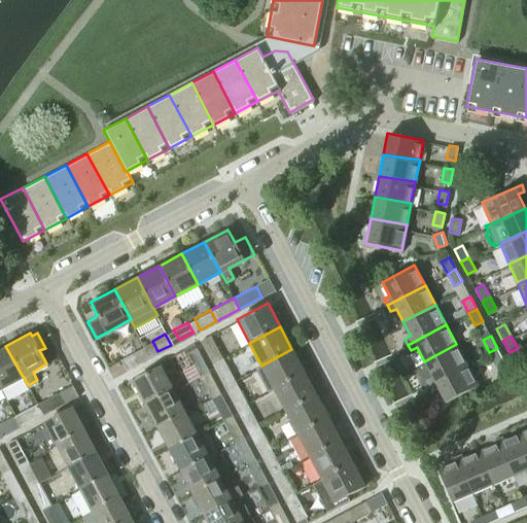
[(214,342),(205,347),(213,362),(222,357),(214,342)]
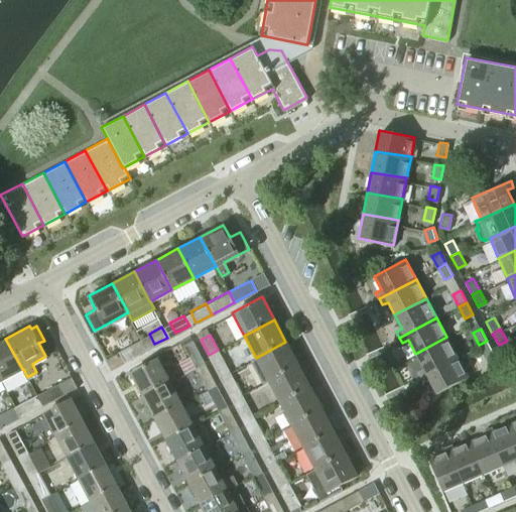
[(416,370),(419,376),(457,356),(446,337),(415,354),(422,367),(416,370)]
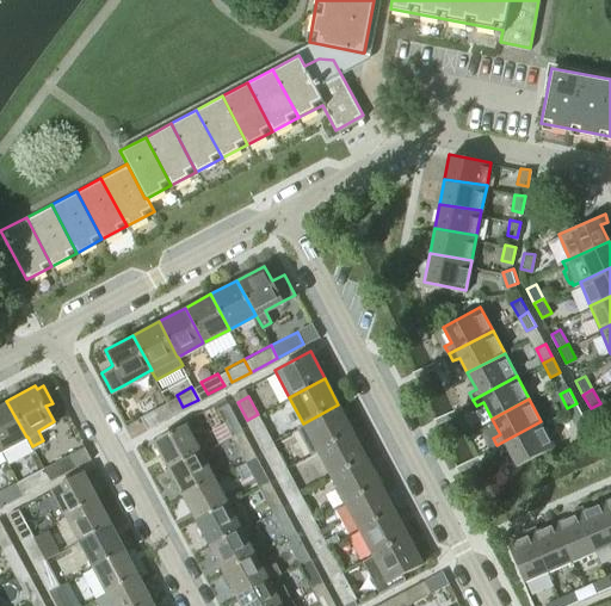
[(0,450),(26,437),(6,401),(0,404),(0,450)]
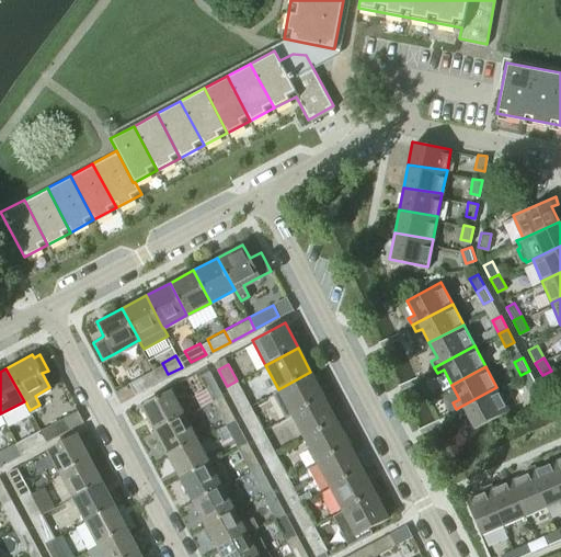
[(157,379),(151,368),(128,381),(135,391),(157,379)]
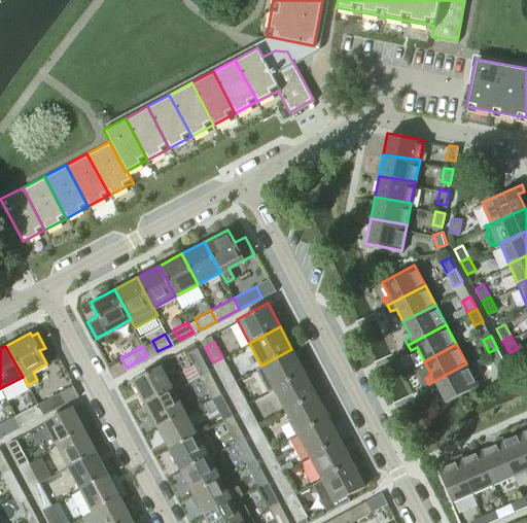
[(198,347),(188,351),(201,374),(203,373),(201,371),(206,369),(208,367),(198,347)]
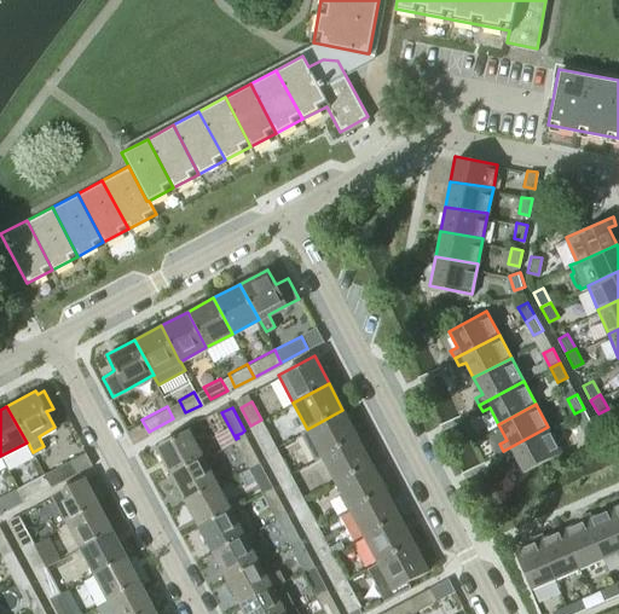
[(591,423),(584,409),(574,413),(583,428),(591,423)]
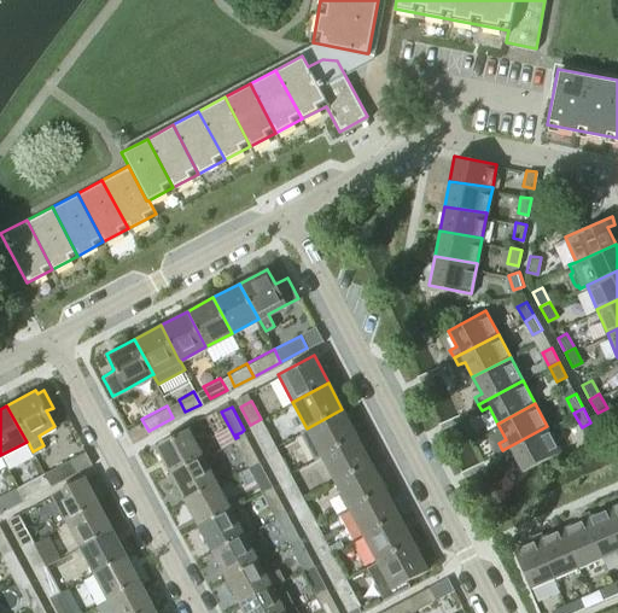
[(307,428),(301,432),(315,457),(321,455),(356,436),(342,409),(307,428)]
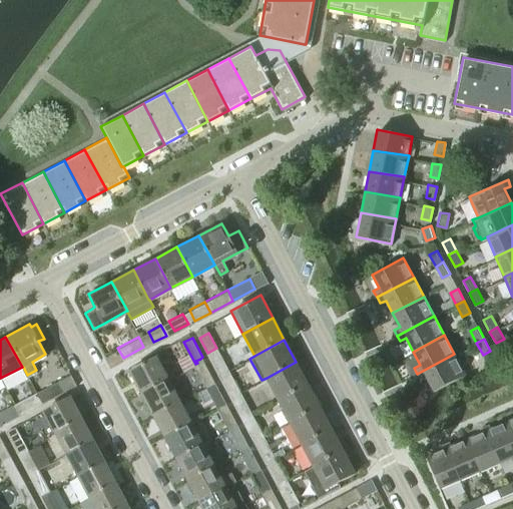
[(219,354),(210,359),(219,375),(228,370),(219,354)]
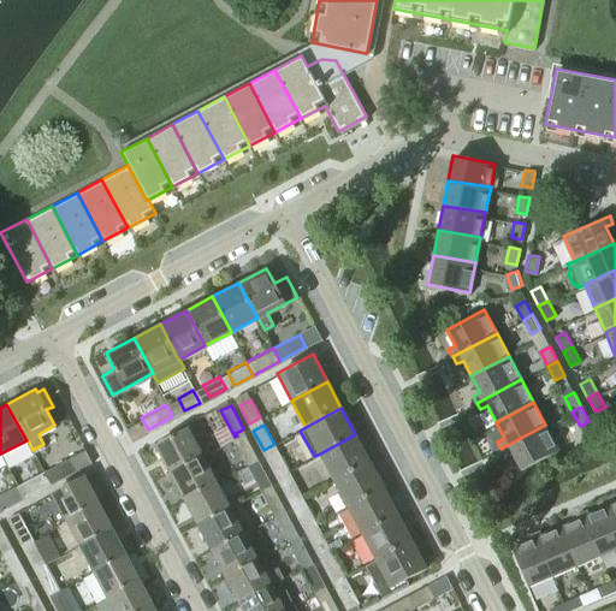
[(520,468),(558,449),(545,425),(501,449),(505,456),(511,452),(520,468)]
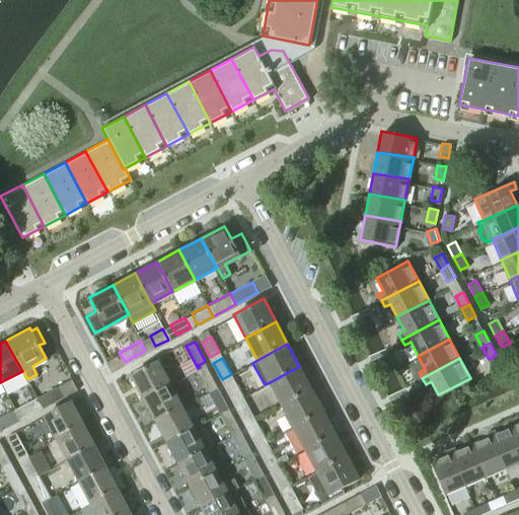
[(169,381),(169,382),(175,379),(171,370),(165,373),(158,360),(131,374),(142,395),(168,381),(168,382),(169,381)]
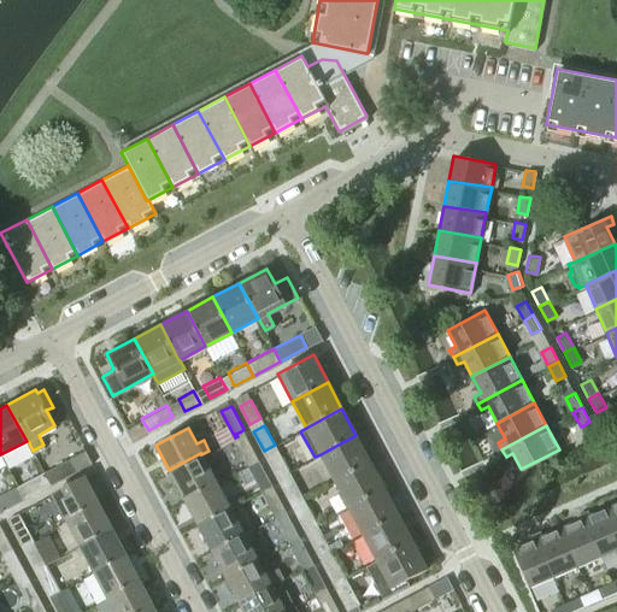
[(238,436),(235,437),(248,463),(258,457),(244,429),(241,431),(235,434),(238,436)]
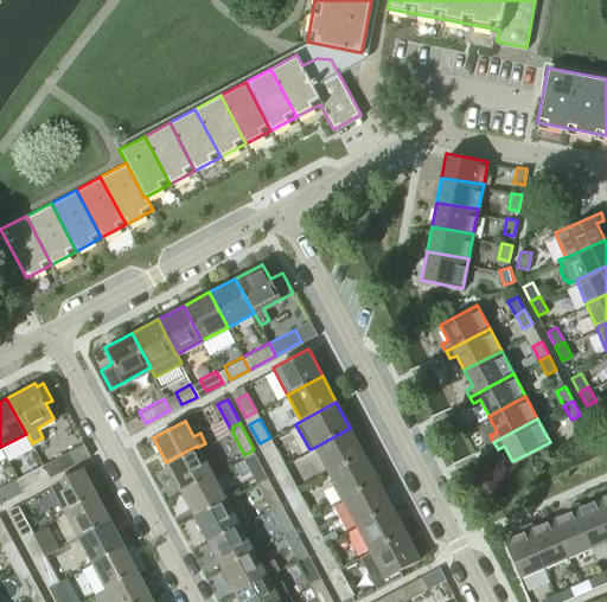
[(350,428),(315,447),(328,473),(359,456),(364,454),(360,447),(350,428)]
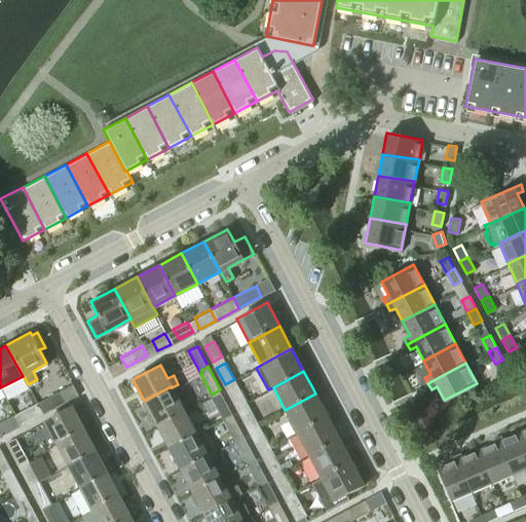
[(71,382),(60,388),(36,402),(42,413),(77,394),(71,382)]
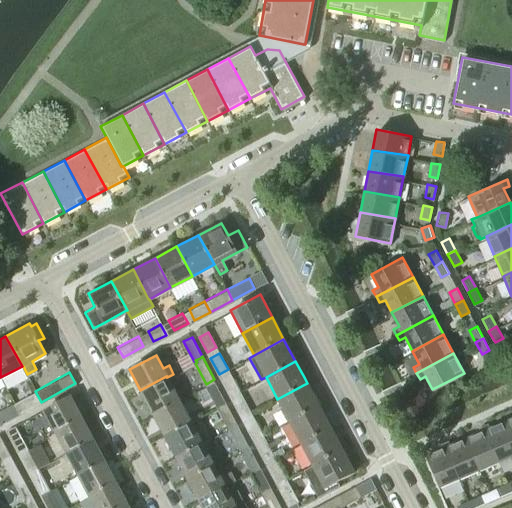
[(231,375),(222,380),(230,395),(240,391),(231,375)]
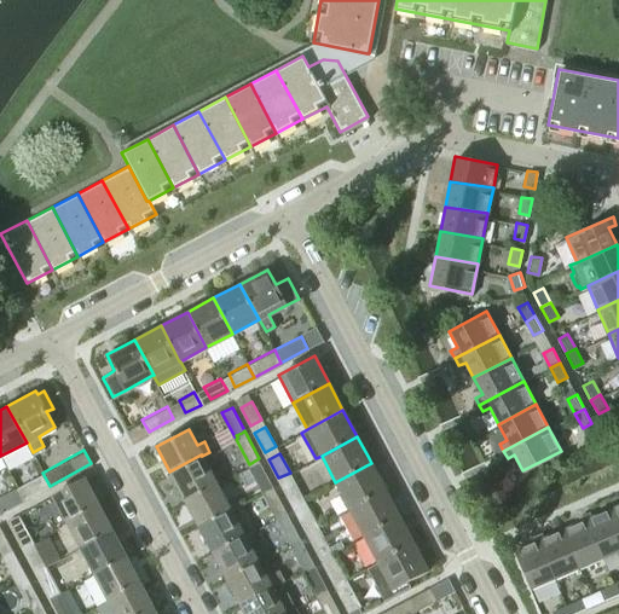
[(215,482),(217,481),(202,456),(202,455),(201,456),(201,455),(169,471),(184,498),(215,481),(215,482)]
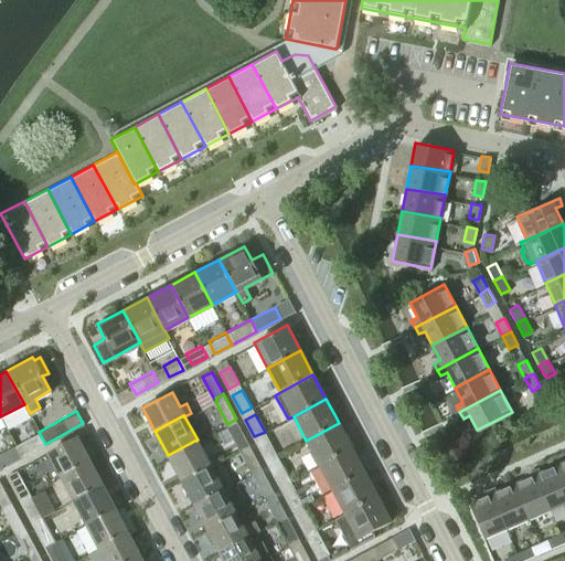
[(236,419),(227,424),(241,450),(243,448),(241,445),(248,441),(236,419)]
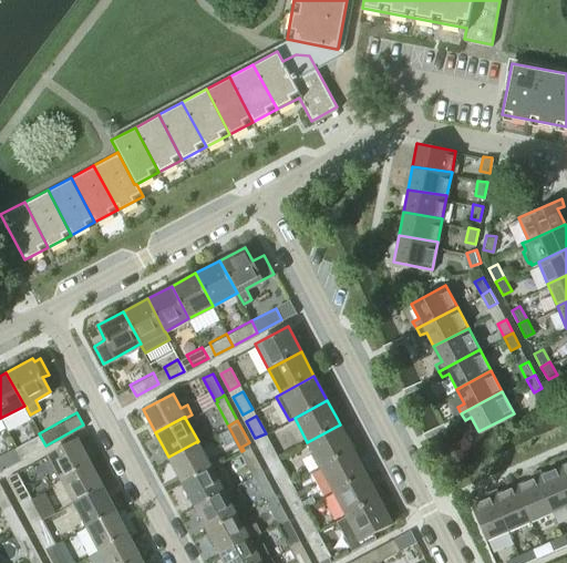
[(336,427),(307,442),(320,467),(336,458),(353,449),(340,425),(336,427)]
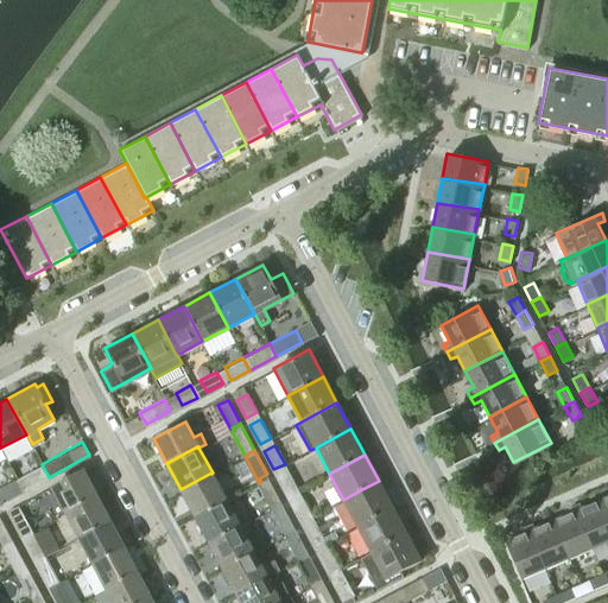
[(49,477),(42,464),(16,478),(21,492),(49,477)]
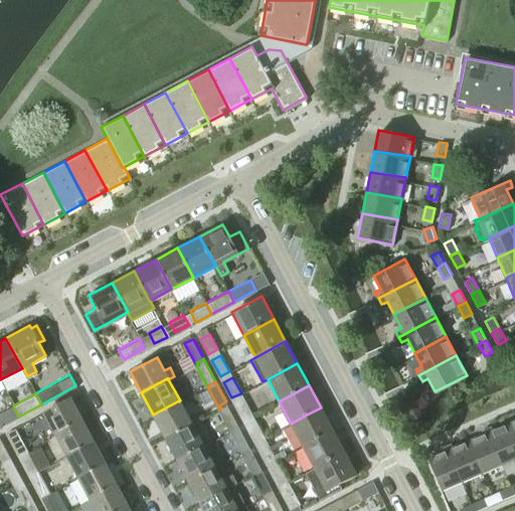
[(54,435),(81,419),(69,397),(43,412),(54,435)]
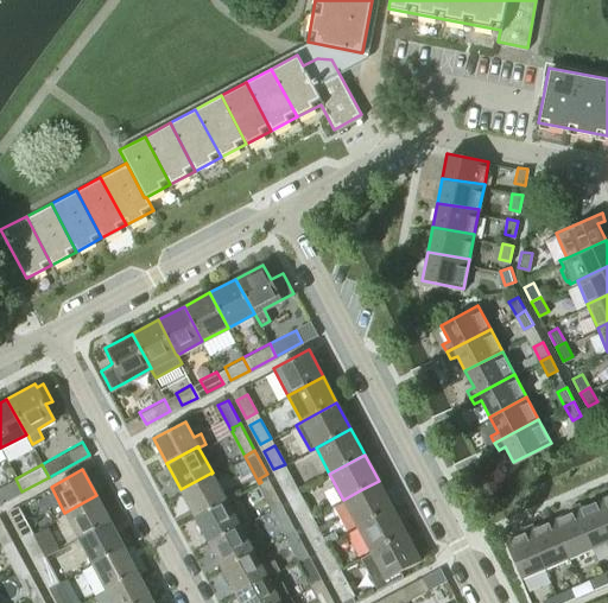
[(287,470),(277,476),(287,496),(298,490),(287,470)]
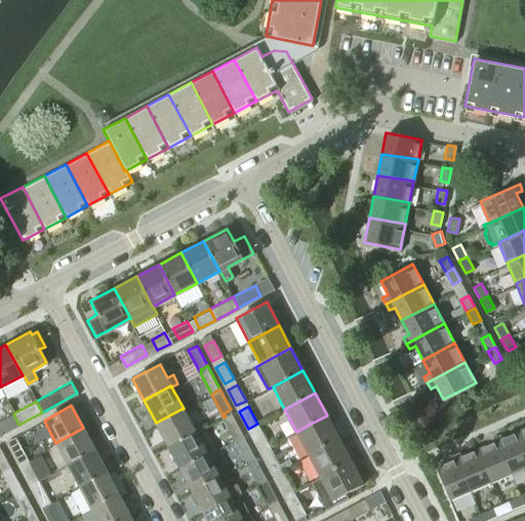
[(194,431),(195,430),(184,408),(183,409),(183,408),(156,423),(167,445),(194,430),(194,431)]
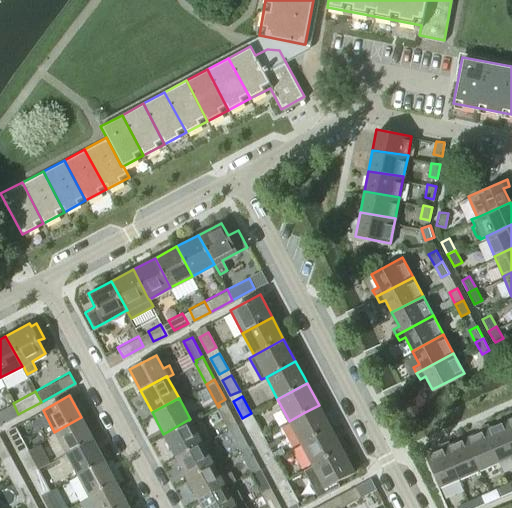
[(225,399),(218,403),(220,406),(218,407),(229,427),(237,422),(225,399)]
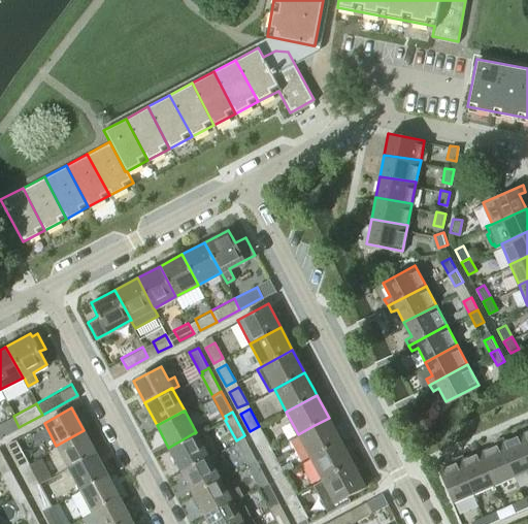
[(0,436),(19,427),(13,416),(0,422),(0,436)]
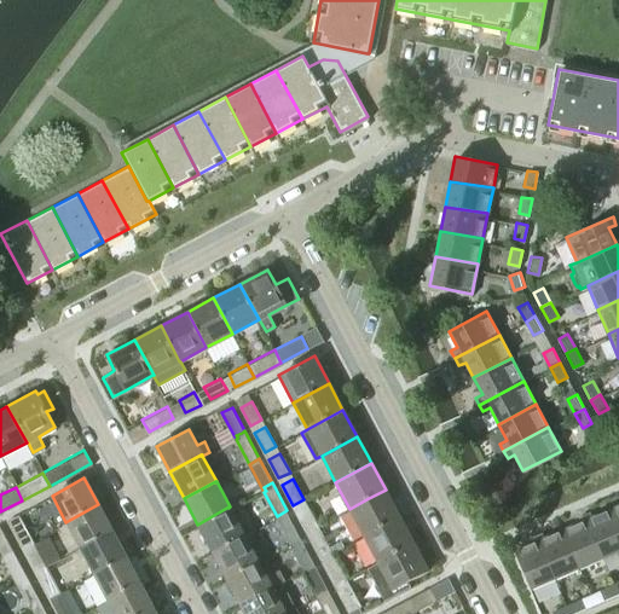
[(366,499),(350,509),(364,536),(366,533),(400,515),(386,490),(366,499)]
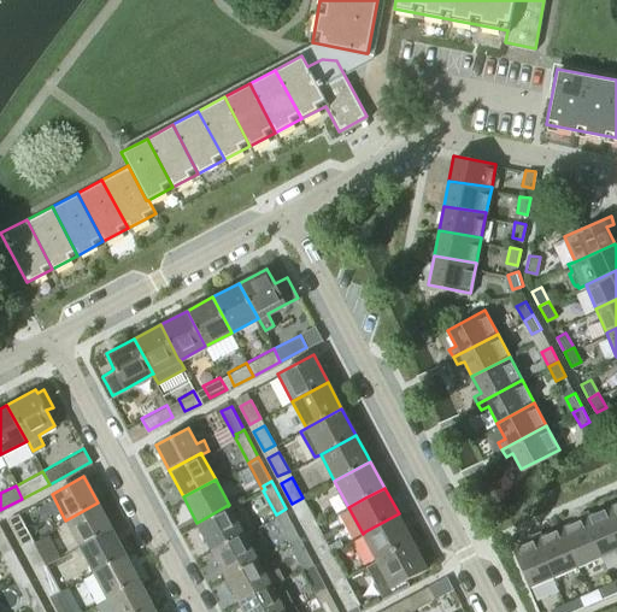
[(98,502),(65,521),(80,546),(112,529),(98,502)]
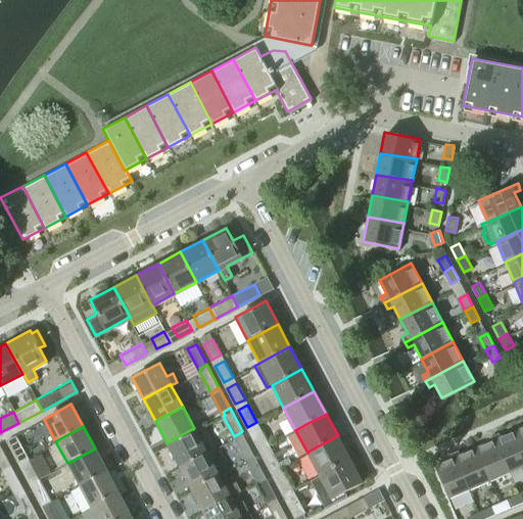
[(193,428),(167,443),(179,465),(205,451),(205,452),(206,451),(206,452),(212,447),(208,439),(201,442),(194,428),(193,429),(193,428)]
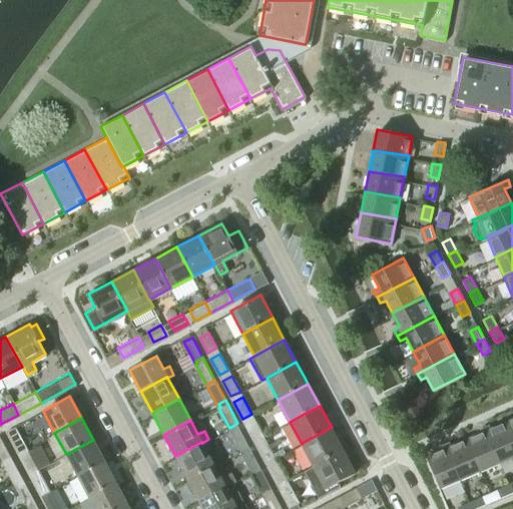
[(255,420),(245,425),(254,441),(264,436),(255,420)]
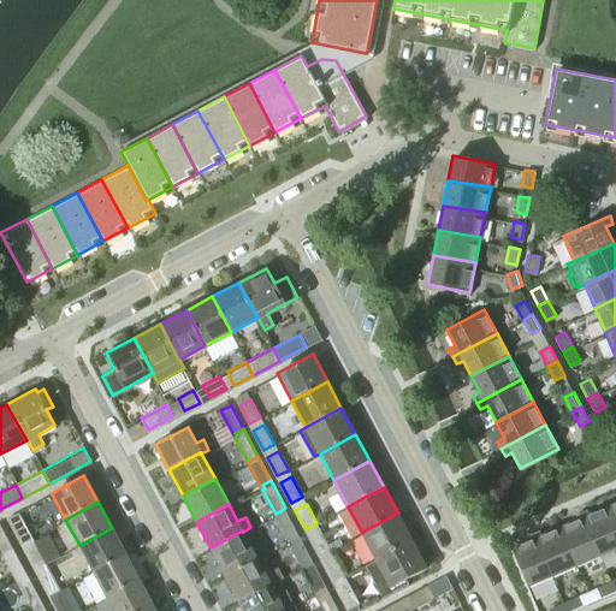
[(615,526),(606,504),(582,515),(600,553),(614,547),(615,551),(615,526)]
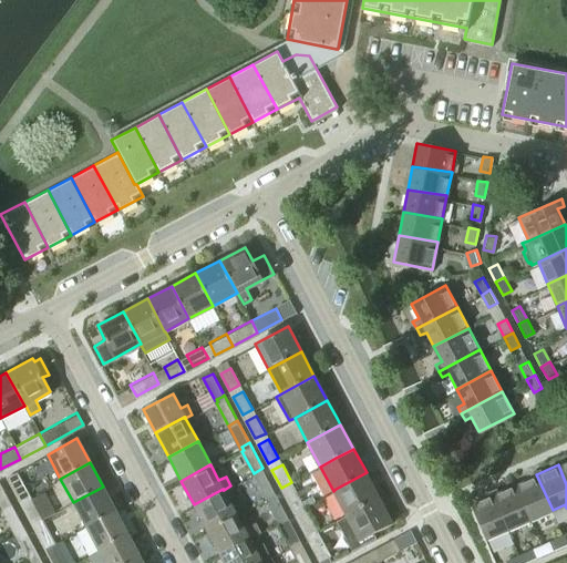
[(263,468),(254,473),(267,498),(269,497),(267,493),(275,489),(263,468)]
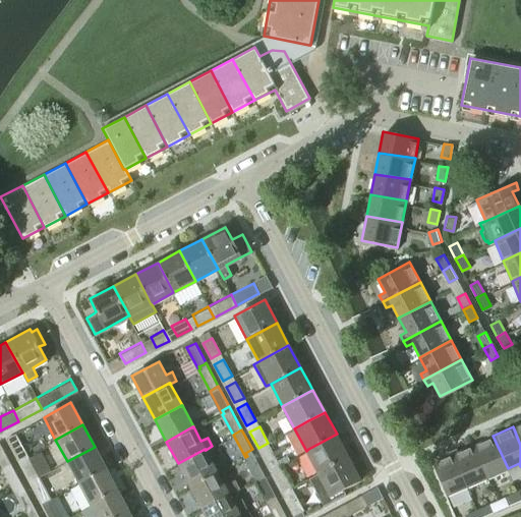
[(17,459),(26,454),(15,433),(6,437),(17,459)]
